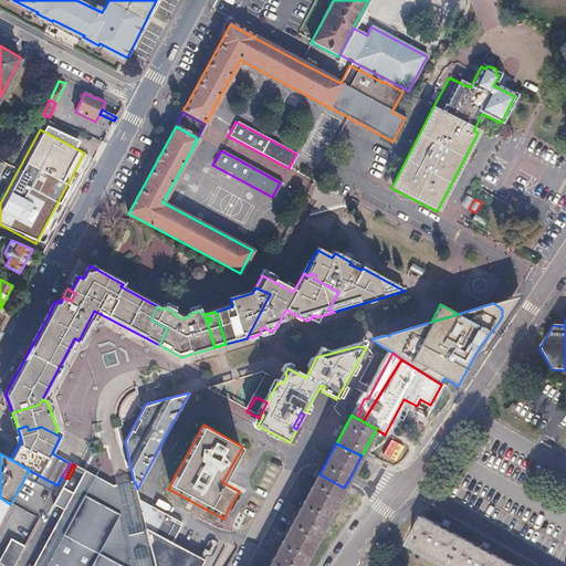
[(54,504),(65,511),(34,565),(132,565),(114,486),(84,471),(75,465),(69,479),(54,504)]
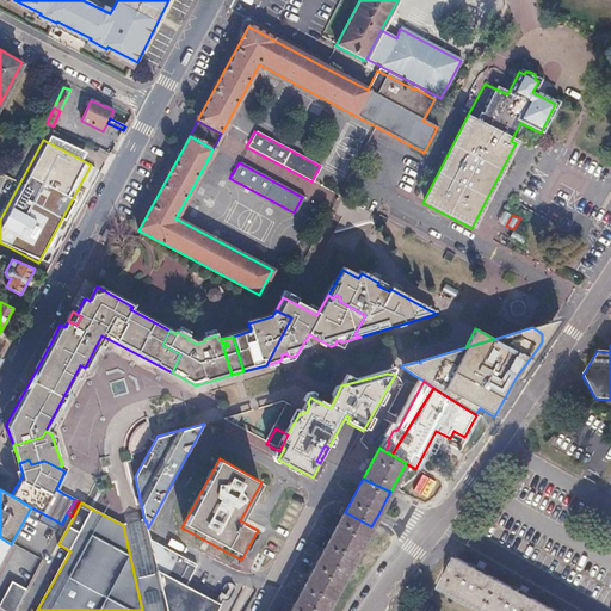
[(326,610),(371,526),(345,512),(332,537),(318,563),(302,594),(292,610),(326,610)]
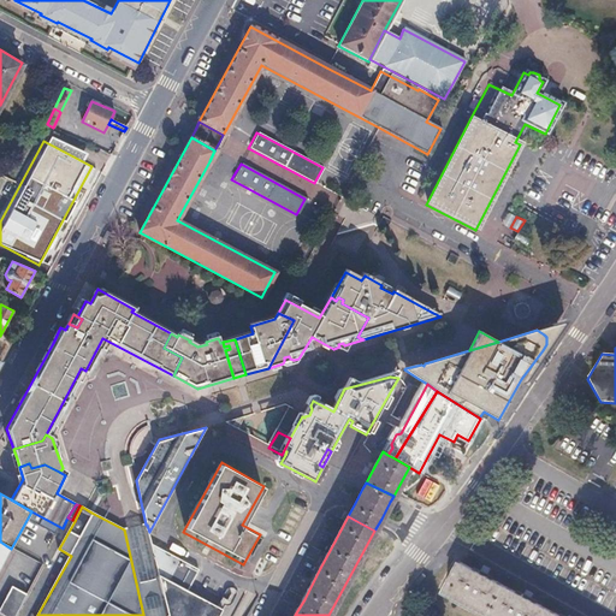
[(136,527),(124,529),(143,615),(167,615),(152,545),(149,532),(147,525),(146,525),(136,527)]
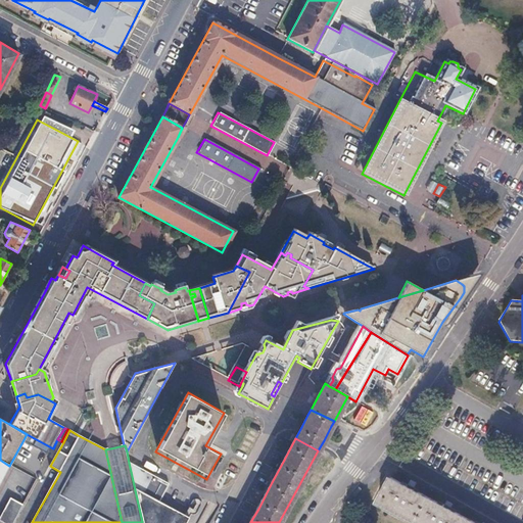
[(0,483),(9,466),(0,460),(0,483)]
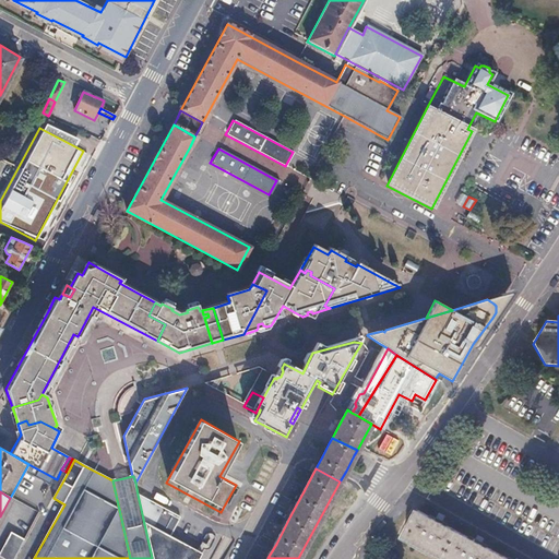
[(180,519),(138,495),(152,558),(200,558),(202,556),(169,537),(180,519)]
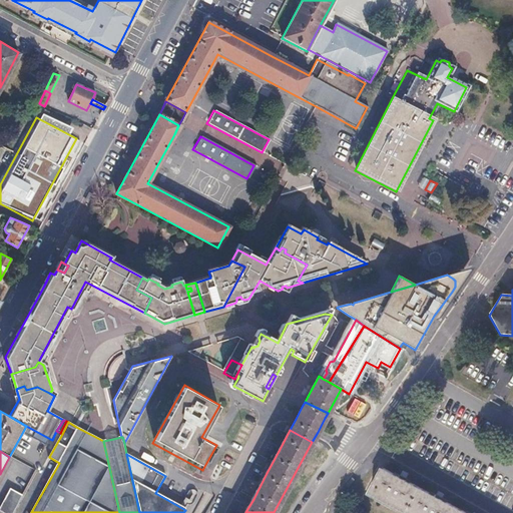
[(31,481),(35,469),(26,465),(21,477),(31,481)]
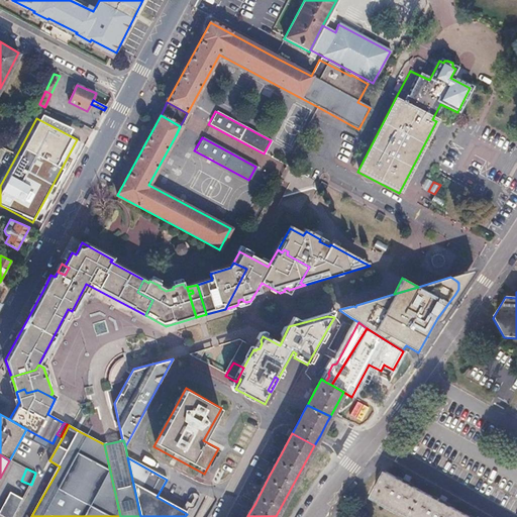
[(469,516),(388,473),(375,498),(409,516),(469,516)]
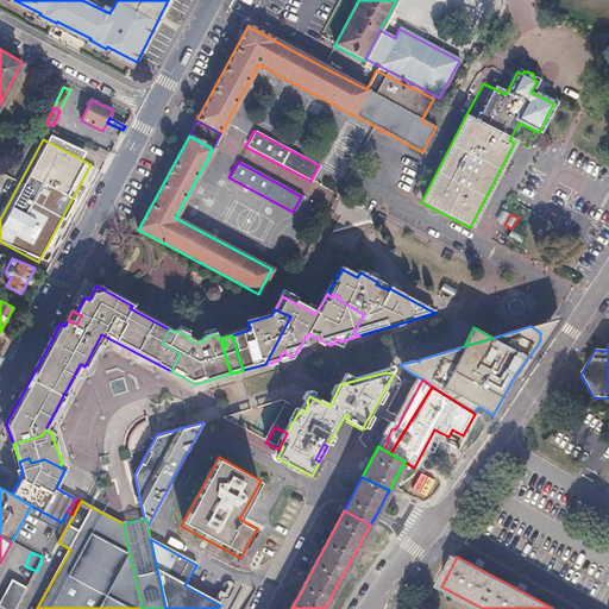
[(11,579),(5,590),(20,598),(26,588),(11,579)]
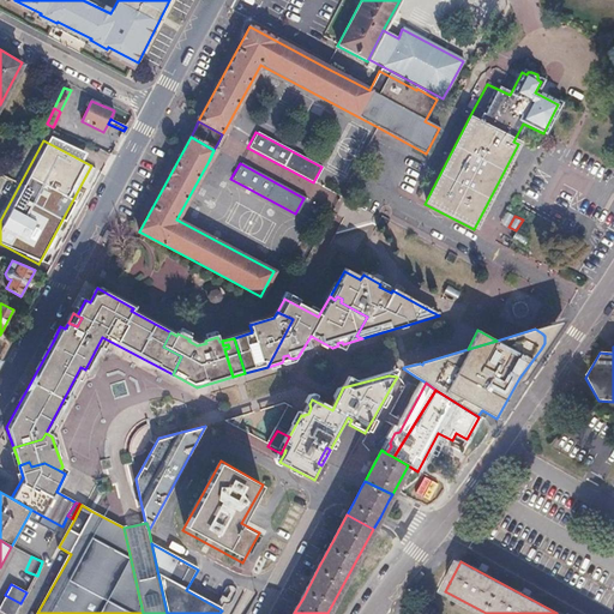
[(14,613),(20,603),(5,595),(0,602),(0,611),(5,613),(14,613)]
